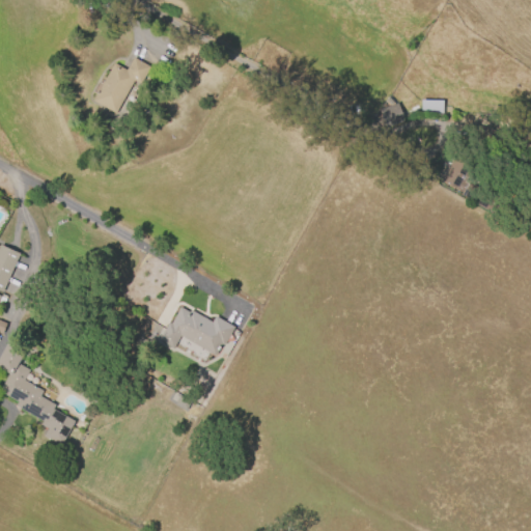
[(113,64),(124,71),(133,58),(148,68),(138,85),(133,82),(113,114),(91,102),(113,64)]
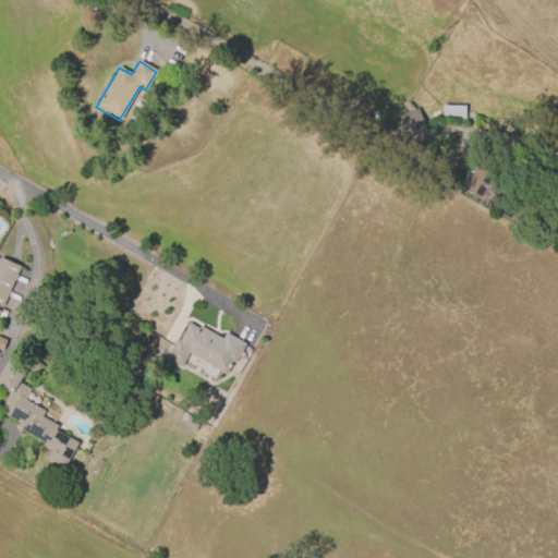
[(441,105),(464,106),(463,121),(440,120),(441,105)]
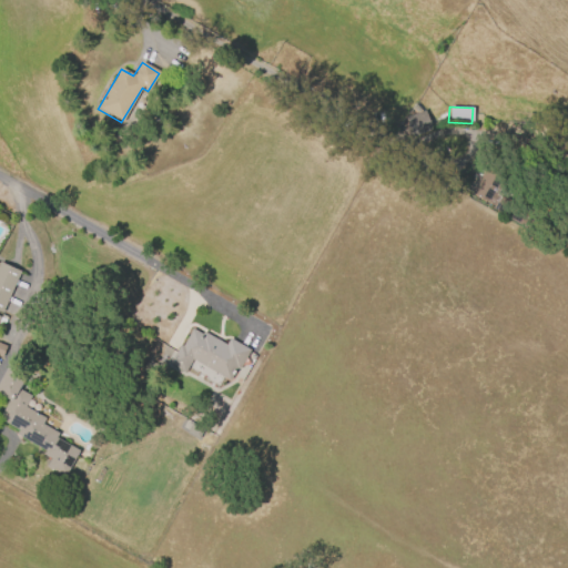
[(404,119),(412,138),(432,130),(425,110),(404,119)]
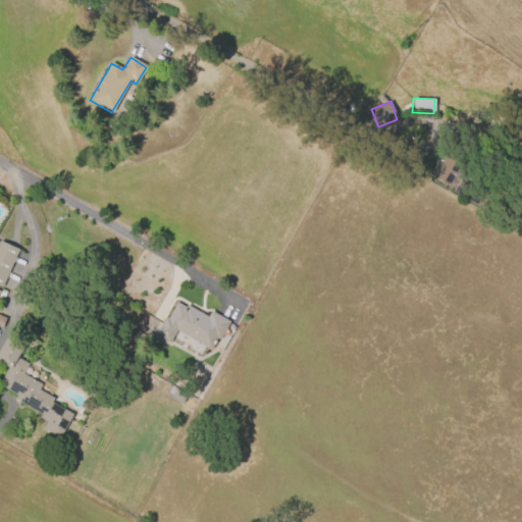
[(431,178),(440,164),(434,161),(440,151),(465,164),(457,178),(493,200),(486,211),(452,192),(453,191),(431,178)]
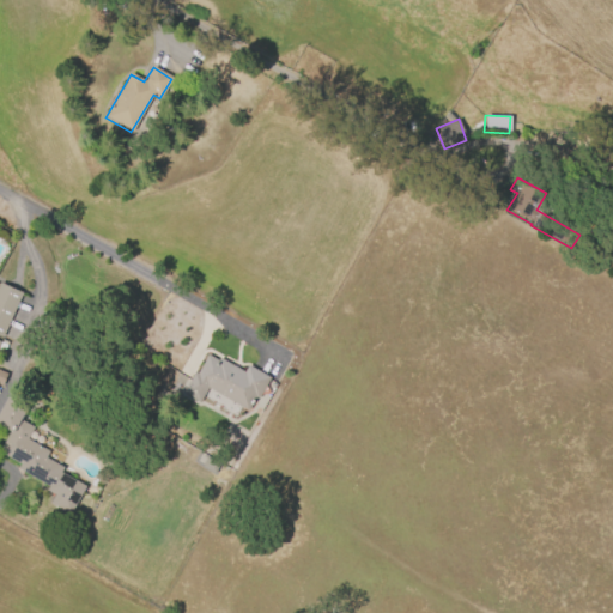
[(0,283),(22,292),(1,337),(0,335),(0,283)]
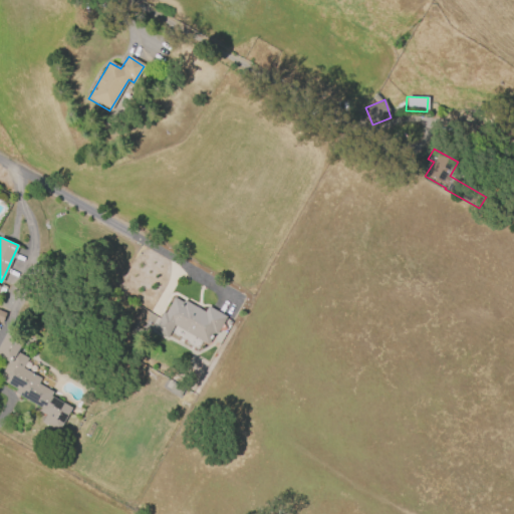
[(184,301),(204,312),(207,306),(225,316),(215,333),(214,332),(207,344),(173,324),(166,337),(153,329),(163,312),(165,314),(174,298),(182,303),(184,301)]
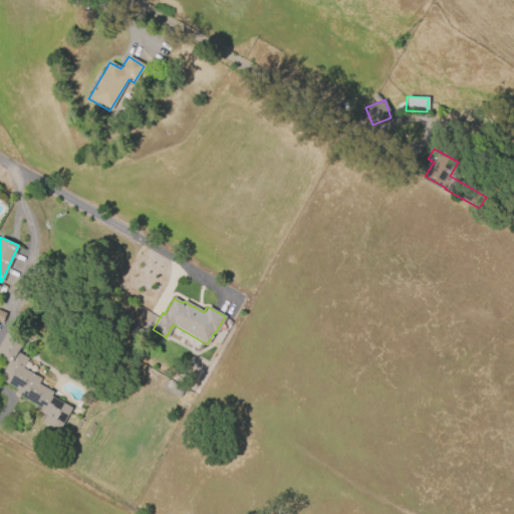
[(17,352),(28,358),(22,368),(40,379),(38,384),(52,393),(50,397),(71,409),(57,433),(41,424),(45,416),(38,413),(40,409),(14,394),(16,390),(0,380),(0,375),(9,360),(0,354),(0,343),(10,326),(26,335),(17,352)]
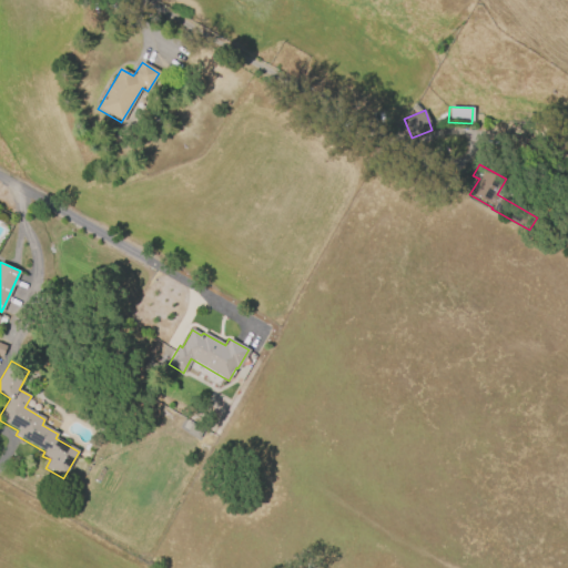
All buildings are outlined.
